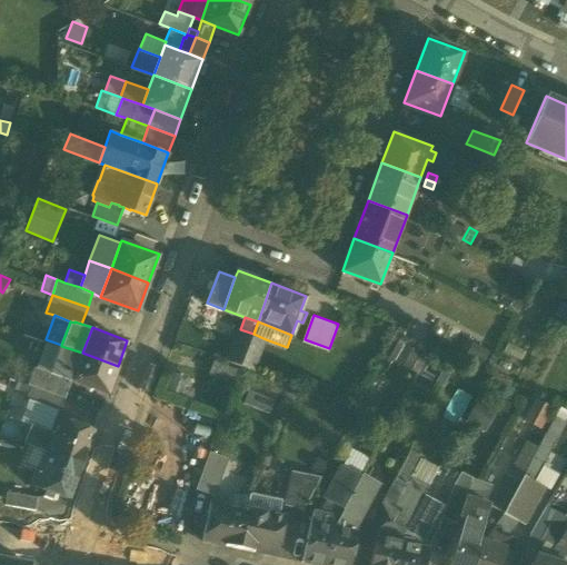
[(229,358),(242,364),(254,334),(240,329),(229,358)]
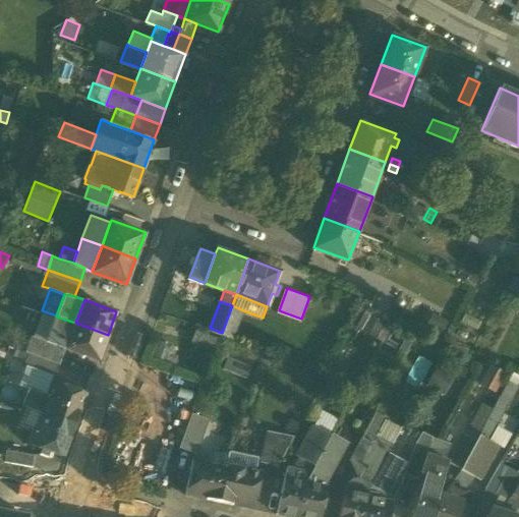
[(243,310),(232,305),(222,333),(233,337),(243,310)]
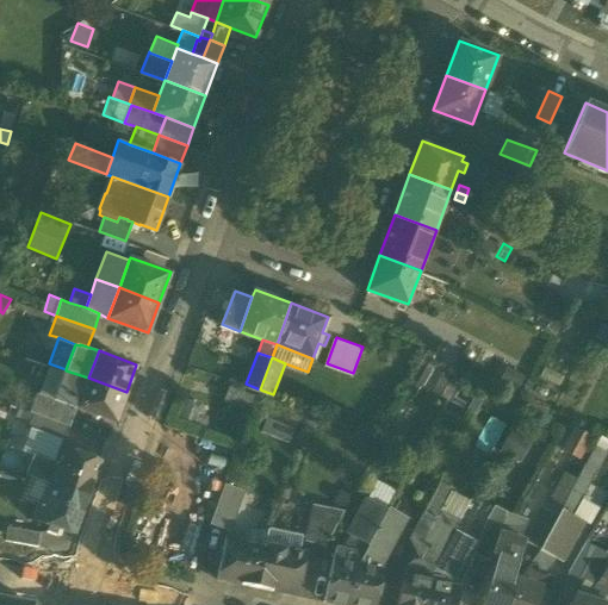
[(38,391),(56,398),(66,370),(66,369),(49,363),(38,391)]
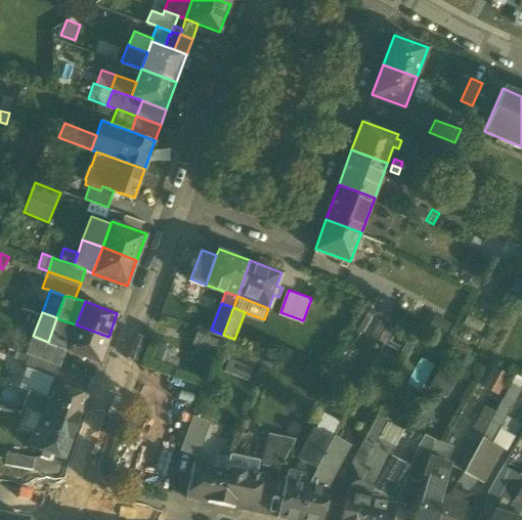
[(374,314),(367,332),(388,339),(394,320),(374,314)]
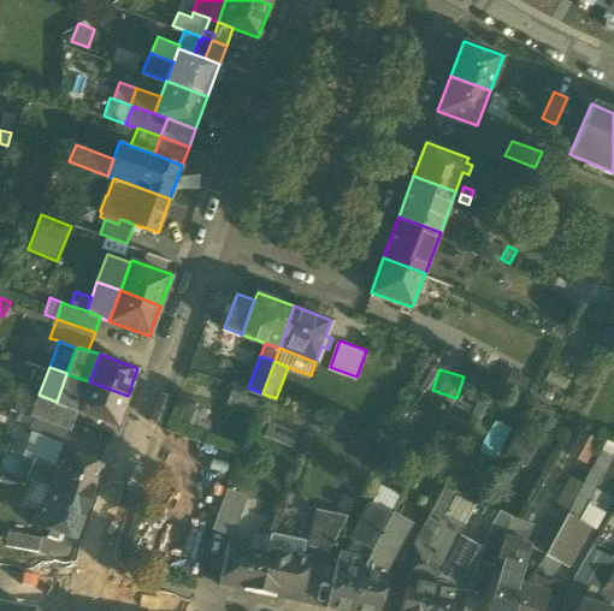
[(66,374),(57,402),(80,410),(89,381),(66,374)]
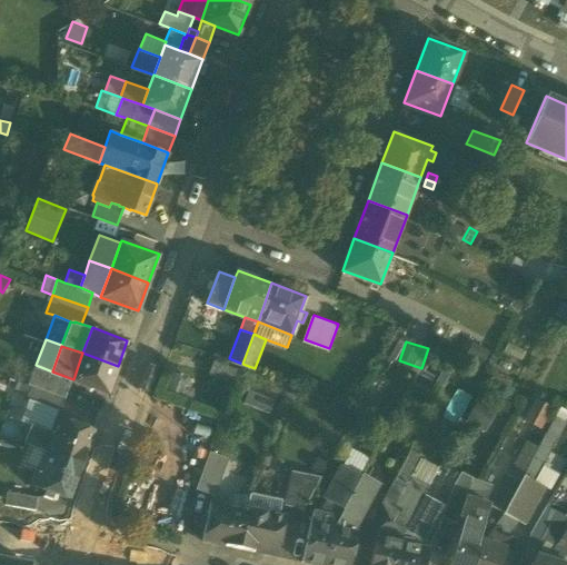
[(108,393),(118,366),(82,353),(73,379),(108,393)]
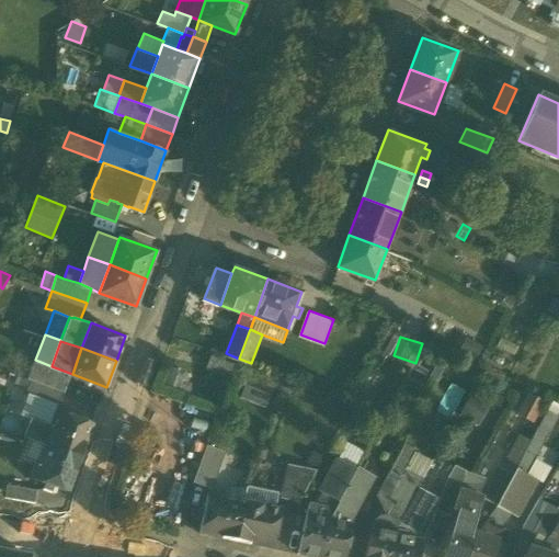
[(209,366),(232,375),(237,363),(214,354),(209,366)]
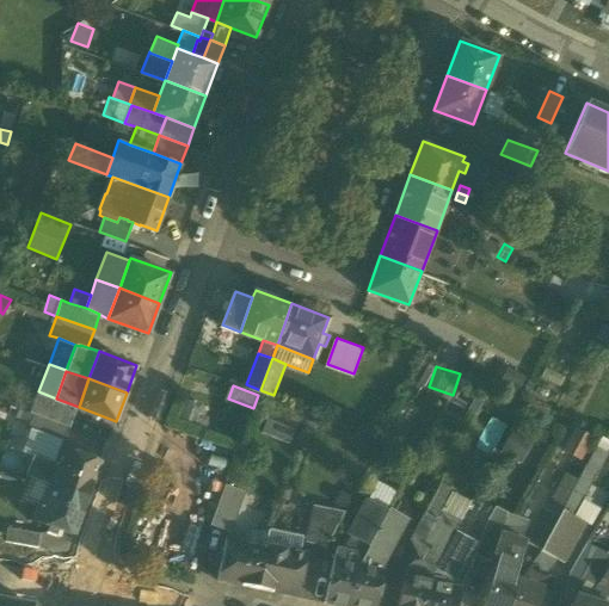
[(71,426),(79,407),(56,399),(38,391),(31,410),(35,412),(71,426)]
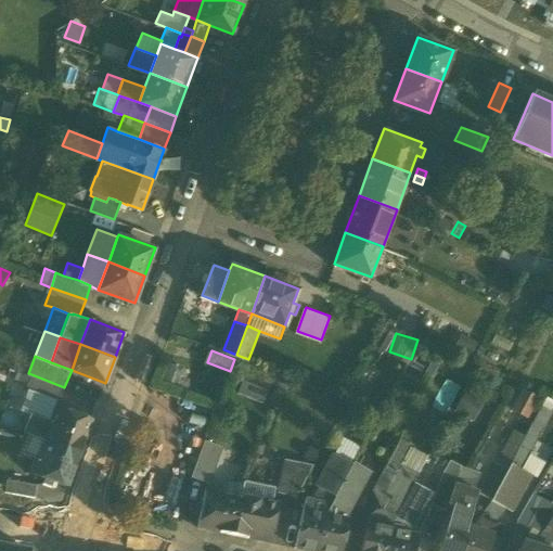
[(187,366),(169,359),(162,380),(189,389),(192,379),(187,366)]
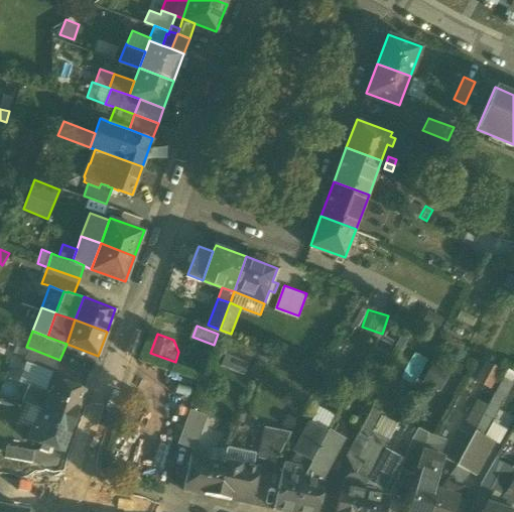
[(15,350),(27,354),(29,348),(26,347),(17,344),(15,350)]
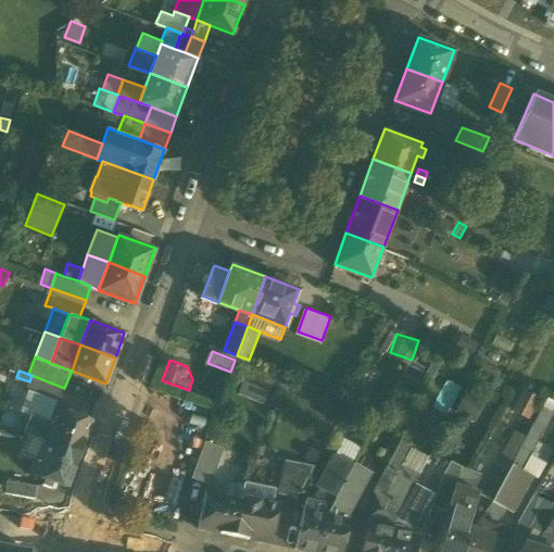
[(27,388),(59,400),(64,388),(32,375),(29,381),(27,388)]
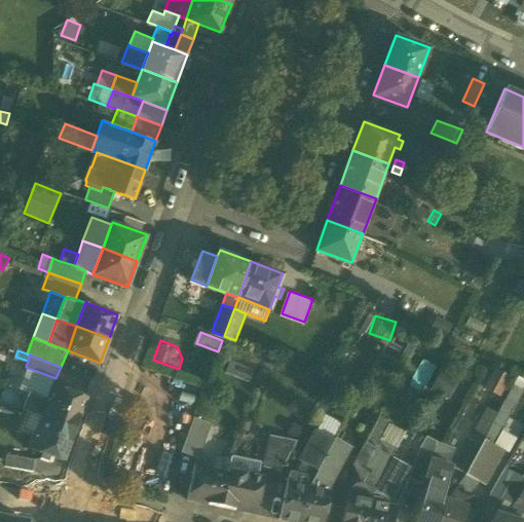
[(255,368),(232,358),(227,370),(250,380),(255,368)]
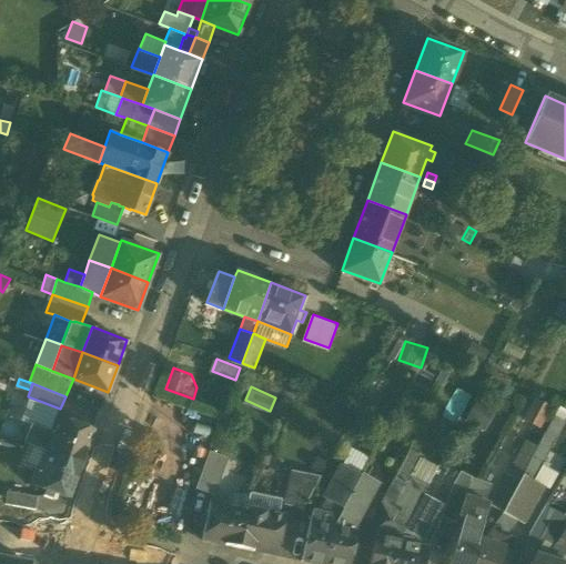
[(60,409),(28,396),(19,418),(32,423),(50,430),(57,413),(59,413),(60,409)]
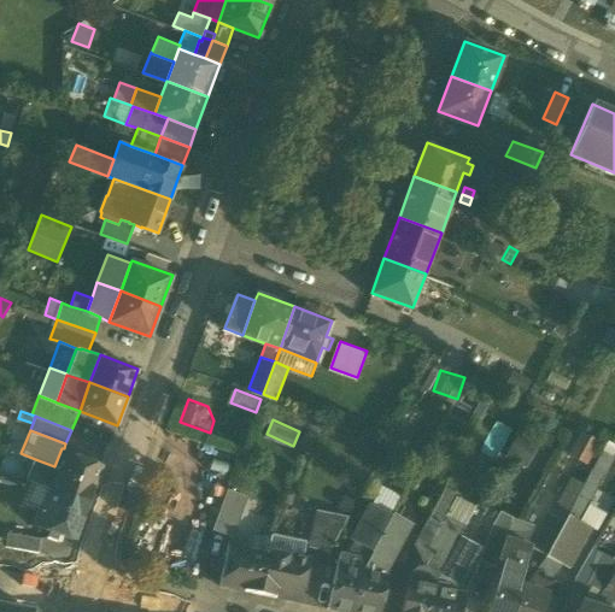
[(601,440),(584,430),(570,452),(587,463),(601,440)]
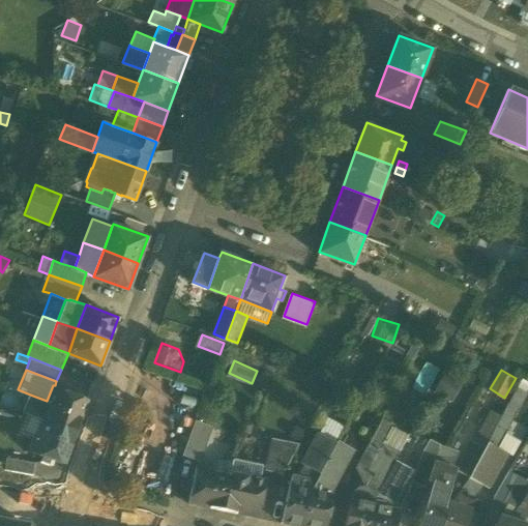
[(527,379),(523,377),(519,385),(527,390),(527,379)]
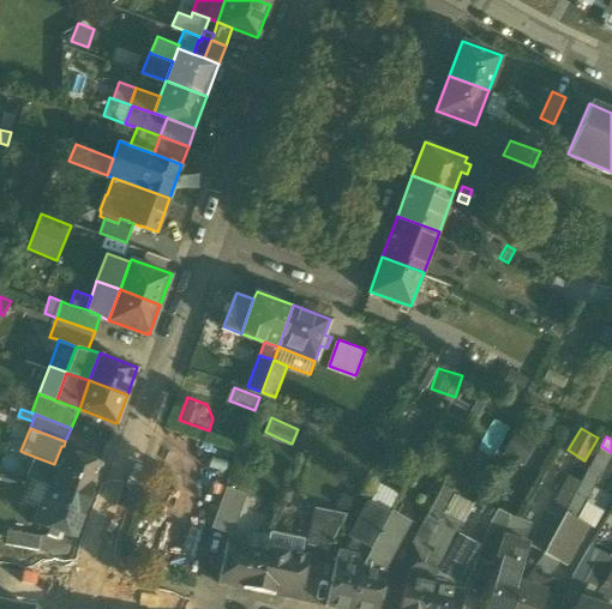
[(61,446),(54,464),(55,464),(55,466),(58,468),(52,484),(89,499),(103,460),(64,446),(61,446)]
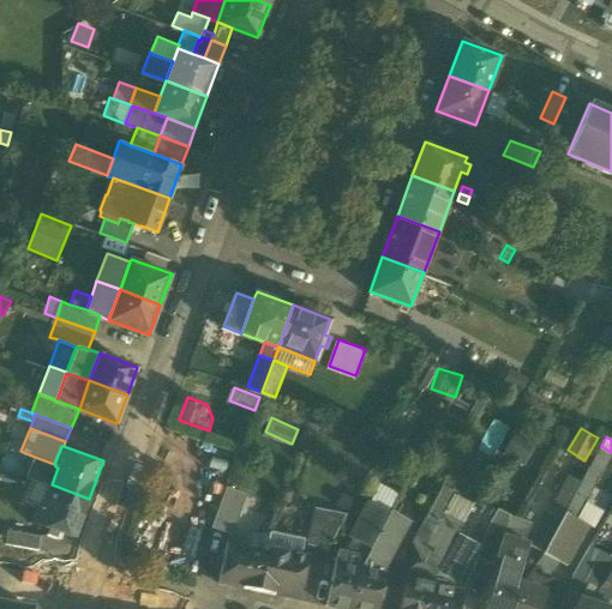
[(601,446),(592,464),(601,470),(611,452),(601,446)]
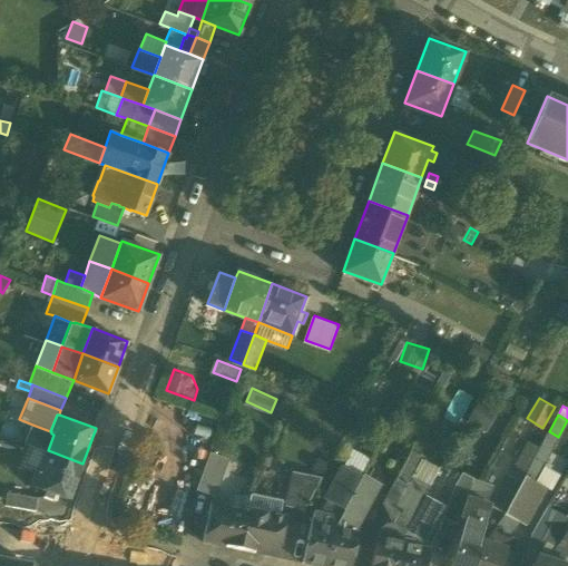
[(30,443),(48,450),(54,435),(51,433),(51,431),(50,431),(32,425),(26,442),(30,443)]
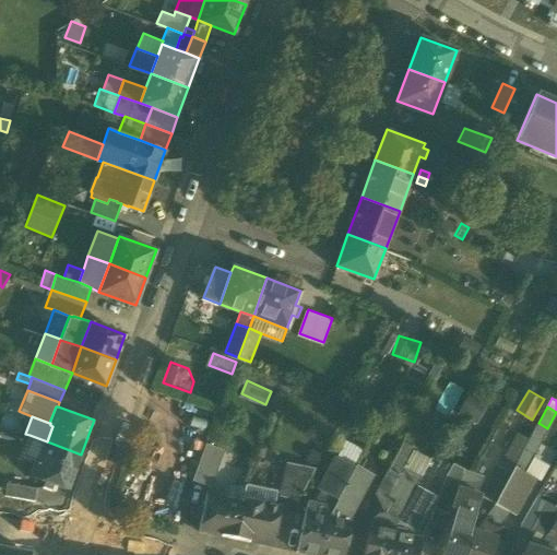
[(530,439),(528,443),(538,448),(548,429),(547,428),(538,423),(530,439)]
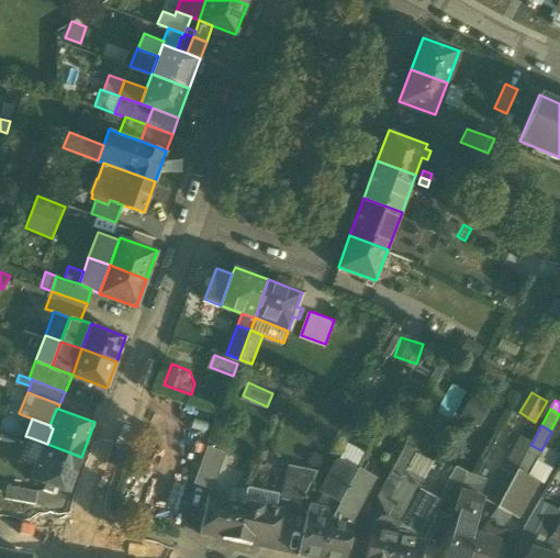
[(522,435),(502,470),(514,477),(518,468),(530,445),(533,442),(522,435)]
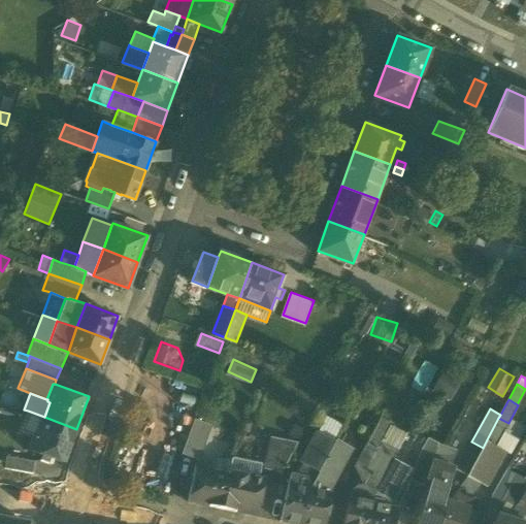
[(44,417),(28,411),(20,430),(34,435),(36,431),(38,432),(44,417)]
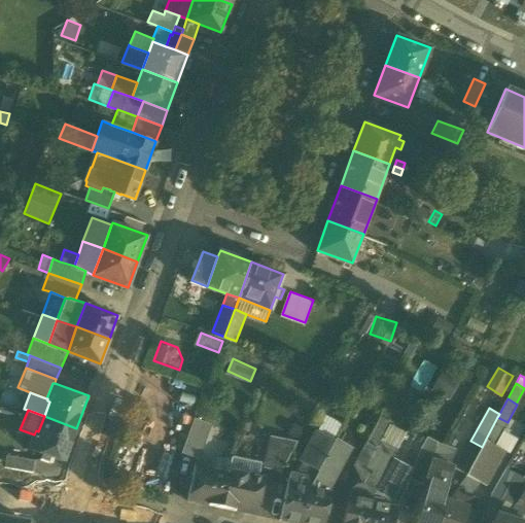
[(326,413),(318,429),(336,439),(344,423),(326,413)]
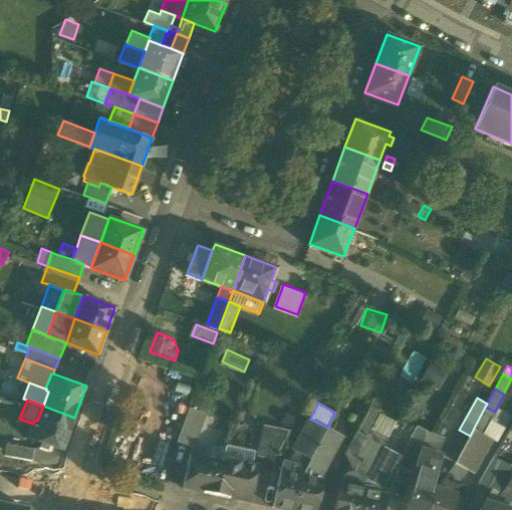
[(62,448),(74,418),(43,406),(37,421),(35,420),(33,424),(29,436),(62,448)]
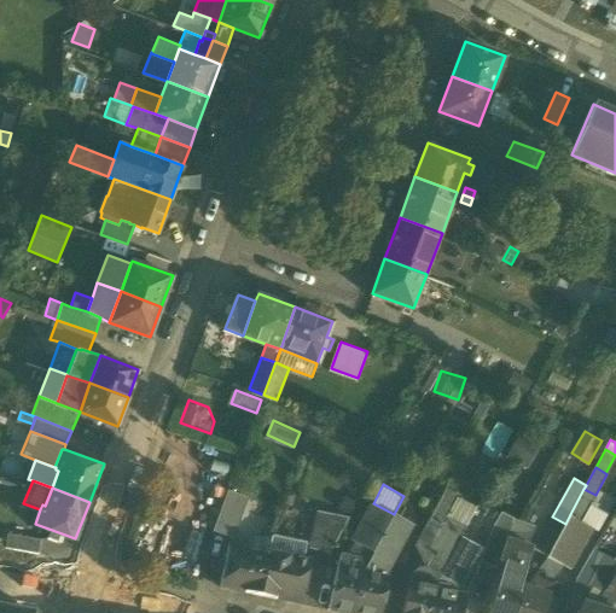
[(215,527),(233,535),(248,494),(230,488),(215,527)]
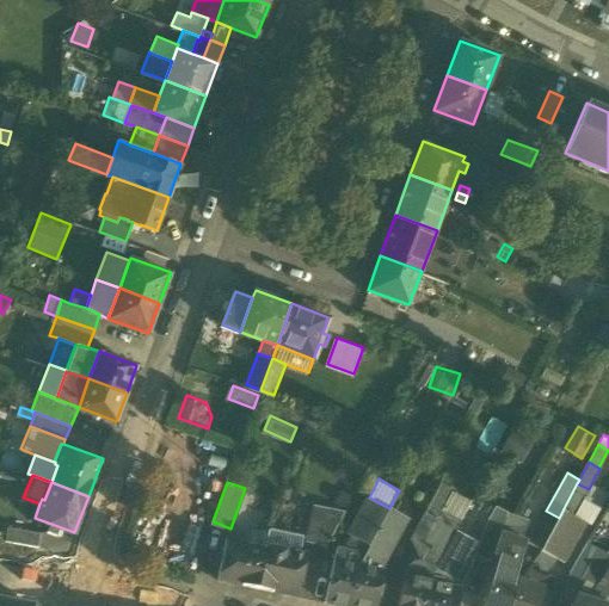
[(441,483),(424,514),(436,521),(437,521),(441,513),(454,489),(441,483)]
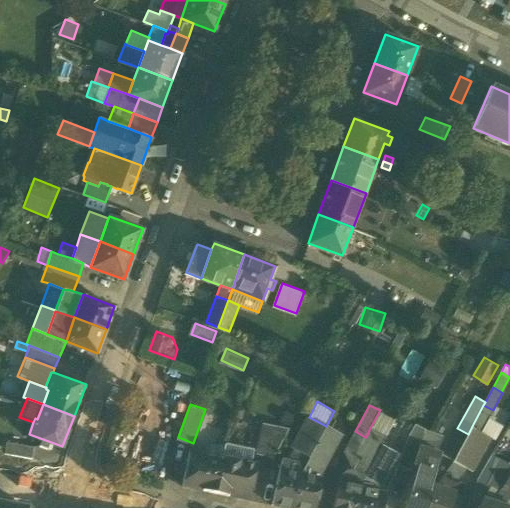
[(472,426),(482,431),(490,416),(493,410),(483,405),(472,426)]
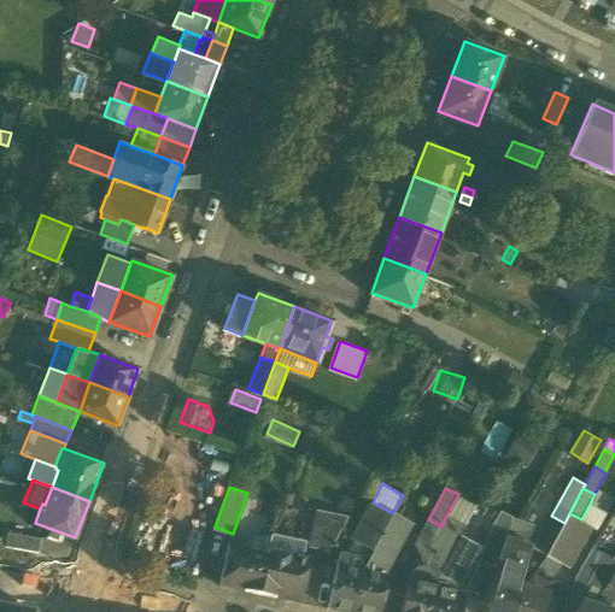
[(445,518),(466,528),(478,505),(458,494),(445,518)]
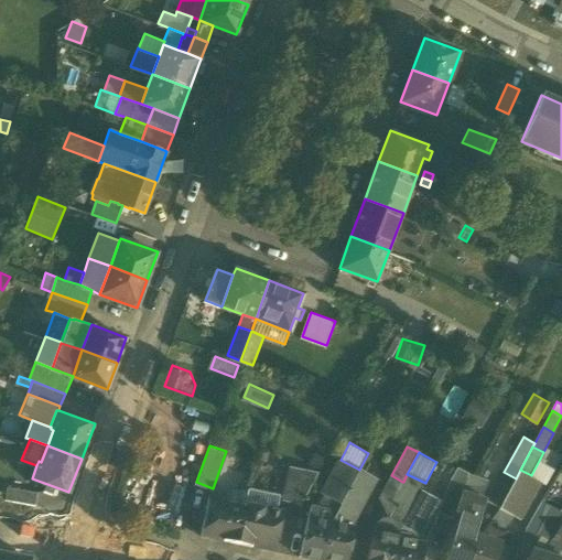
[(540,459),(531,475),(541,481),(548,484),(555,467),(540,459)]
